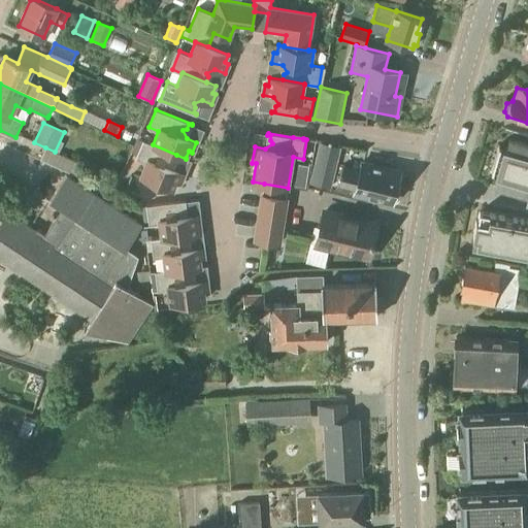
[(527,144),(508,139),(505,150),(499,149),(500,146),(498,145),(491,170),(493,171),(493,169),(499,171),(496,182),(527,190),(527,144)]
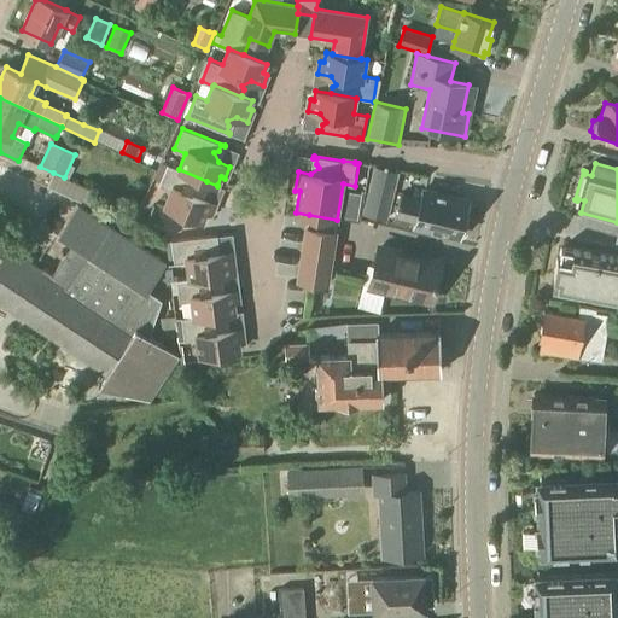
[(179,169),(168,164),(159,185),(170,190),(164,207),(203,222),(207,213),(210,215),(215,203),(203,198),(199,188),(204,187),(207,181),(179,169)]
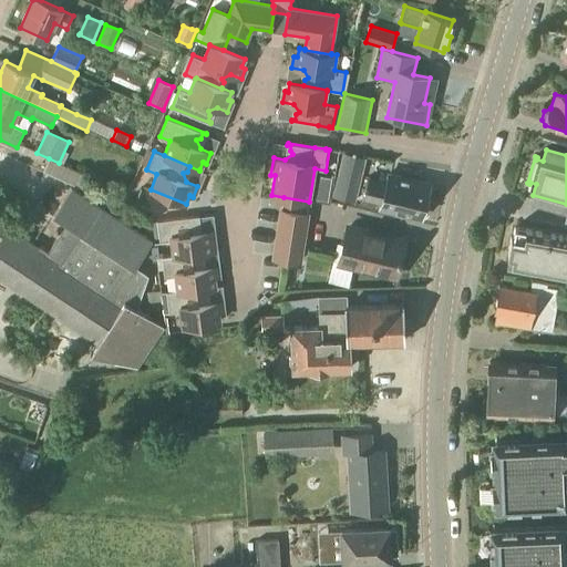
[(356,203),(366,158),(342,152),(332,197),(356,203)]
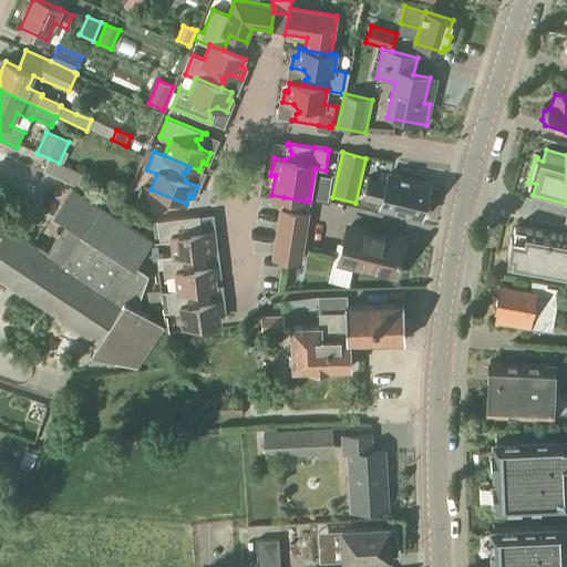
[(429,184),(388,174),(387,181),(368,176),(362,199),(381,205),(380,209),(420,219),(424,200),(429,202),(431,189),(428,188),(429,184)]
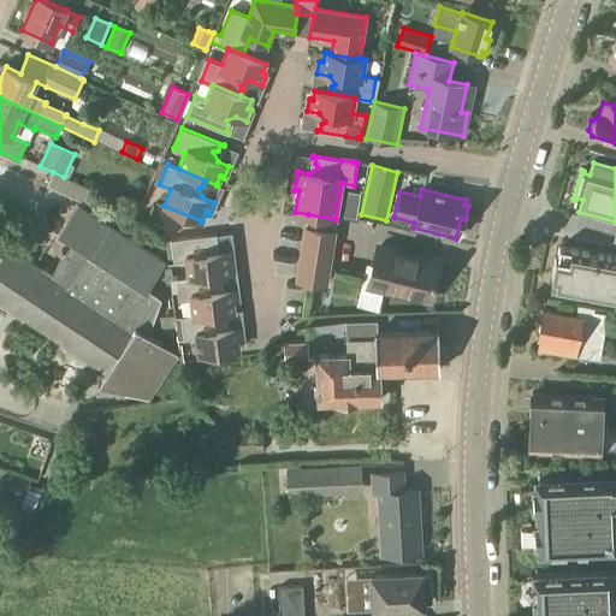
[(356,219),(361,193),(347,190),(343,217),(356,219)]
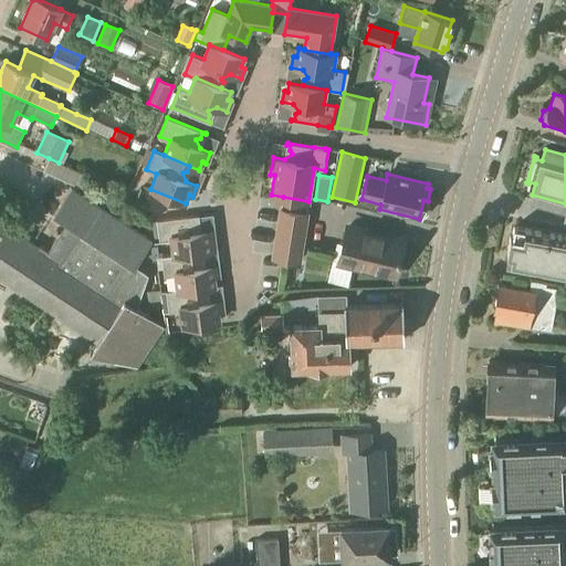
[(136,266),(153,241),(71,187),(52,215),(66,224),(45,254),(25,241),(29,237),(9,224),(11,221),(0,213),(0,274),(97,338),(88,352),(137,367),(165,326),(137,306),(148,275),(136,266)]
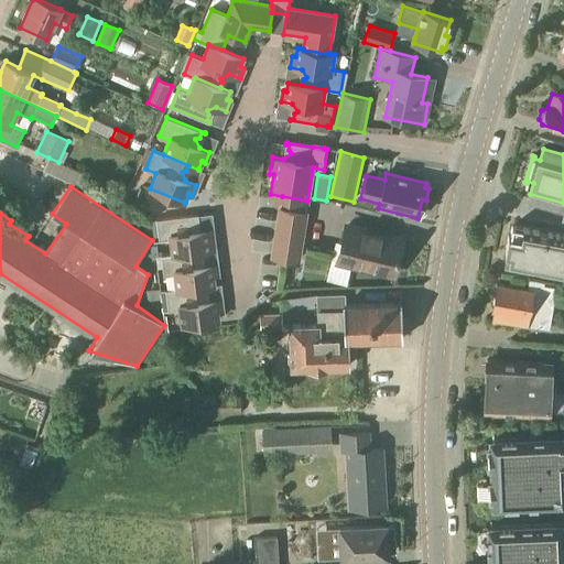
[(305,213),(307,201),(282,196),(280,208),(279,212),(277,223),(273,245),(272,251),(272,256),(272,257),(297,260),(305,213)]
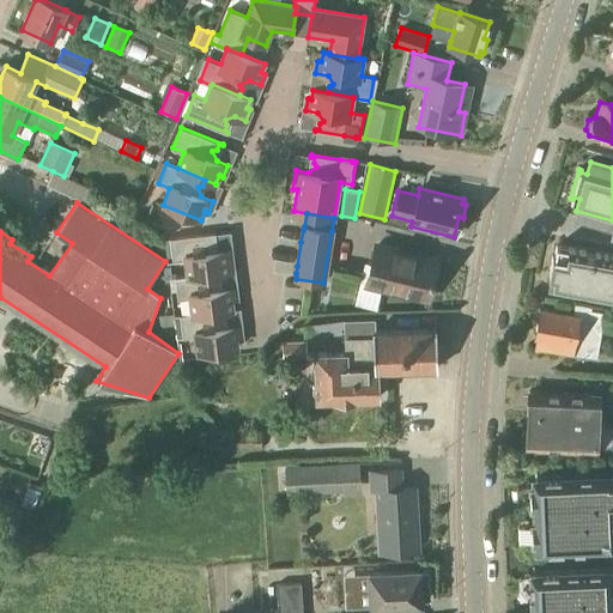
[(229,272),(228,271),(228,262),(231,261),(230,249),(217,250),(210,244),(212,241),(212,235),(216,235),(216,232),(170,238),(173,261),(184,260),(187,275),(217,272),(217,273),(229,272)]
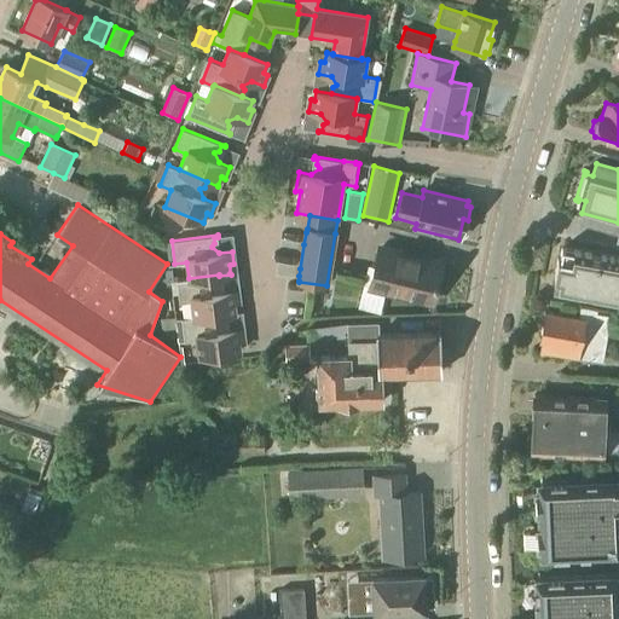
[(438,284),(439,279),(434,278),(438,262),(381,249),(372,285),(432,300),(435,284),(438,284)]
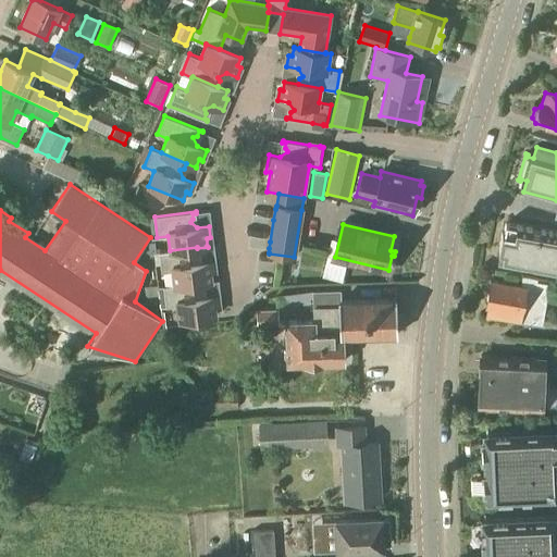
[(556,267),(556,233),(541,231),(540,233),(531,232),(532,229),(506,224),(504,234),(502,233),(498,249),(500,250),(498,260),(524,265),(525,262),(534,263),(533,267),(555,271),(556,267)]
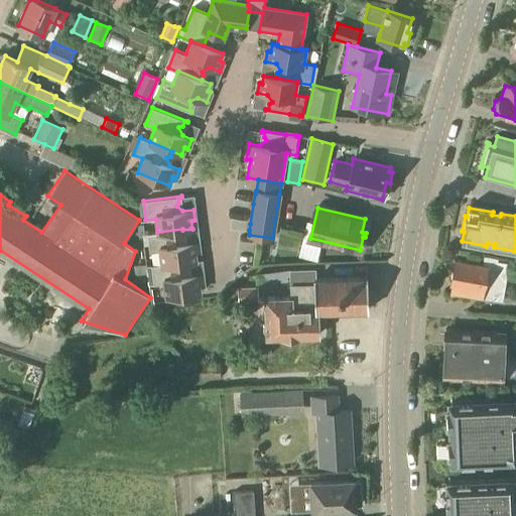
[(182,235),(182,230),(182,229),(157,232),(147,233),(149,252),(159,251),(161,264),(186,261),(186,262),(197,261),(196,253),(199,252),(198,242),(186,243),(180,238),(182,235)]
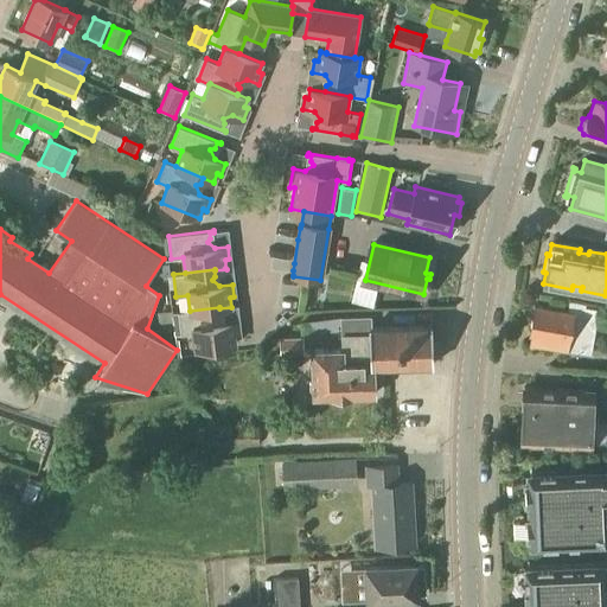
[(569,300),(567,311),(535,305),(531,331),(534,332),(531,343),(589,353),(596,315),(598,315),(599,310),(586,307),(586,304),(569,300)]
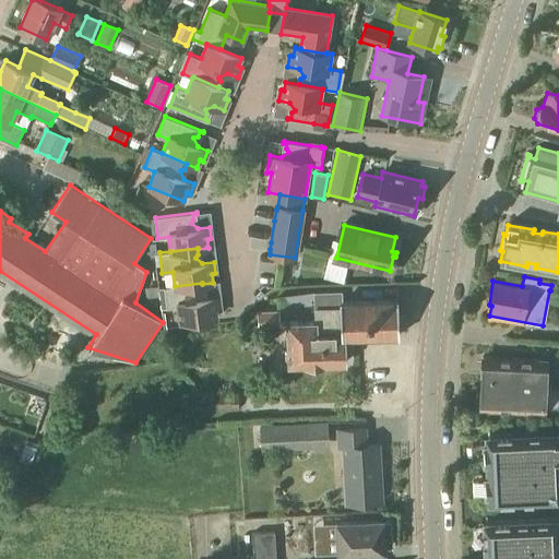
[(202,289),(202,284),(202,283),(175,286),(164,287),(166,308),(177,307),(179,322),(217,318),(216,309),(219,308),(218,297),(206,298),(200,293),(202,289)]
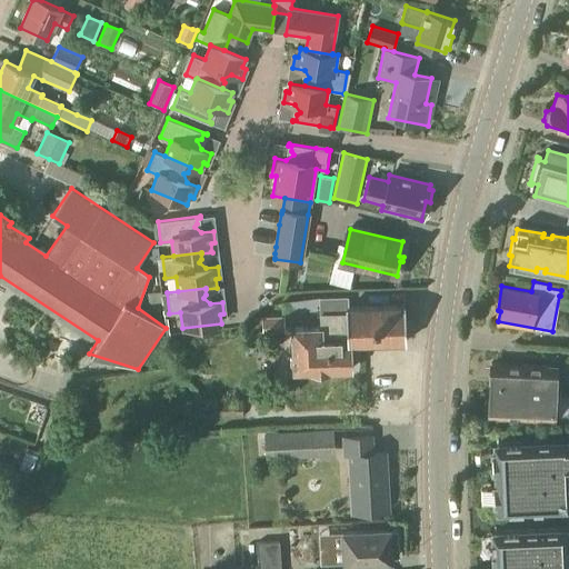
[(403,306),(348,308),(348,297),(319,298),(319,297),(281,302),(283,316),(319,310),(319,312),(319,326),(290,327),(292,373),(310,372),(310,373),(329,373),(329,371),(352,371),(351,347),(405,345),(405,329),(413,329),(412,318),(405,319),(403,306)]
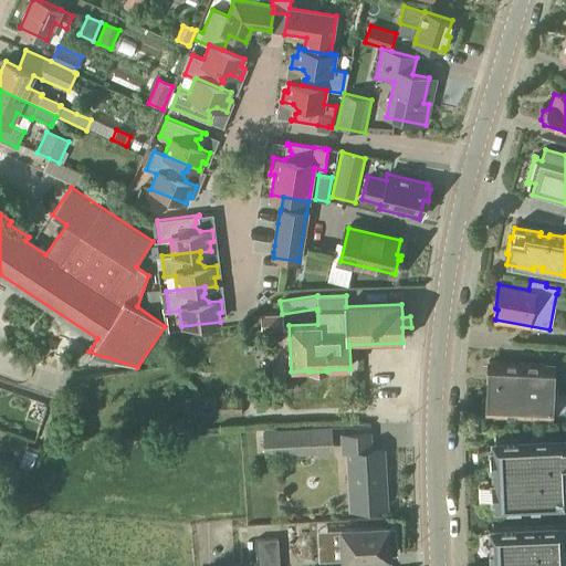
[(261,332),(284,332),(282,315),(261,315),(261,332)]
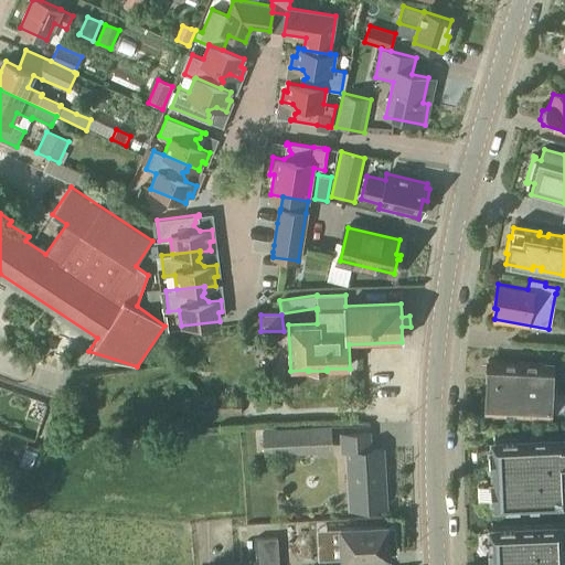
[(486,413),(550,416),(550,417),(564,418),(564,395),(556,394),(556,387),(551,387),(552,362),(488,360),(486,413)]
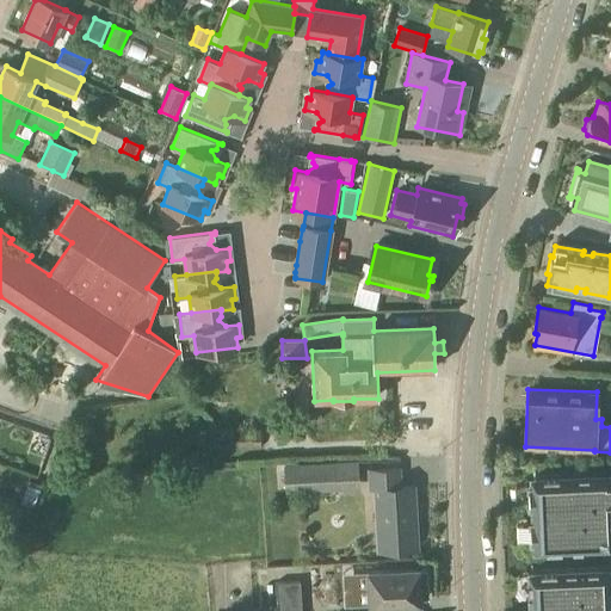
[(358,461),(295,464),(284,466),(285,494),(359,489),(358,461)]
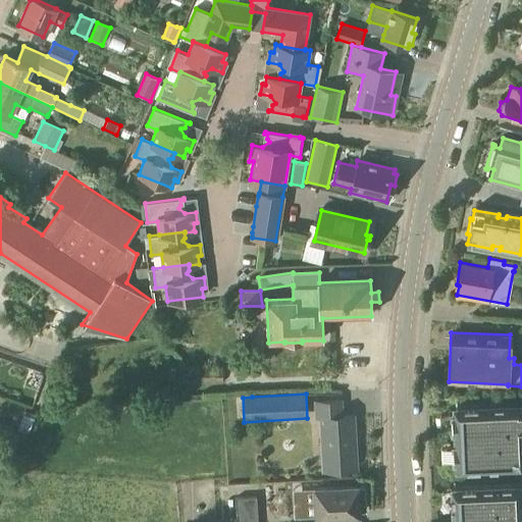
[(315,419),(320,419),(323,470),(356,468),(353,416),(344,416),(343,399),(313,401),(315,419)]
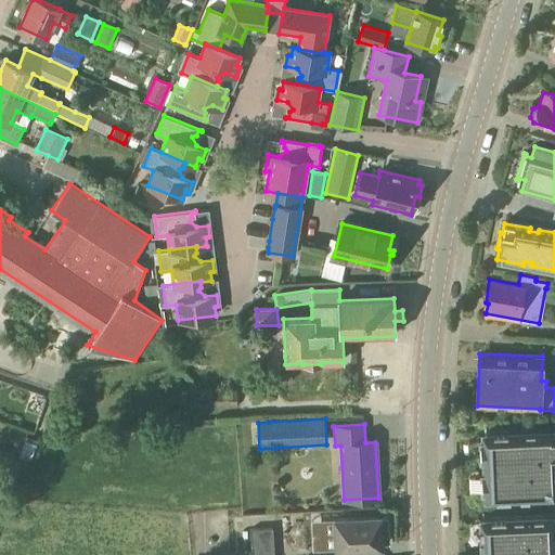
[(554,433),(552,434),(551,433),(489,435),(485,435),(485,439),(480,440),(480,459),(485,459),(486,472),(481,472),(481,491),(487,491),(487,495),(491,495),(554,493),(552,455),(554,454),(554,433)]
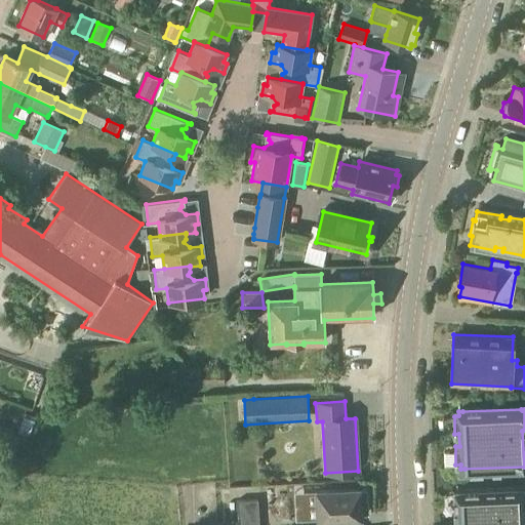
[(359,489),(316,491),(318,520),(361,517),(368,517),(366,492),(359,492),(359,489)]
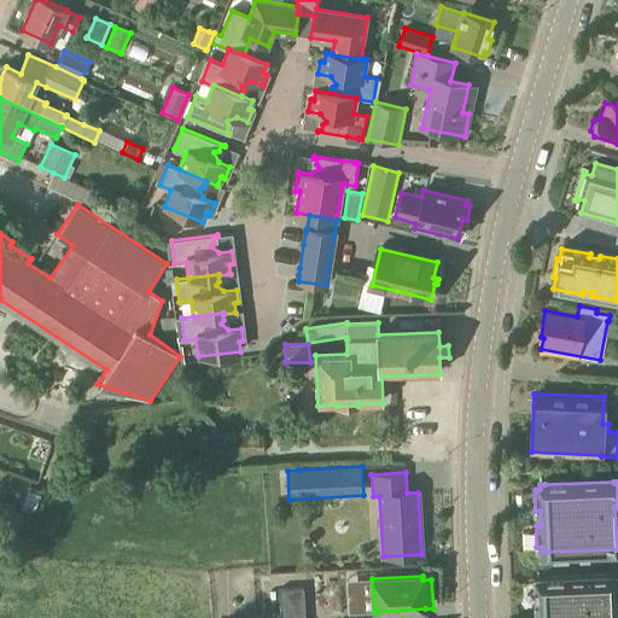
[(532,617),(612,617),(611,577),(536,579),(537,601),(532,601),(532,617)]
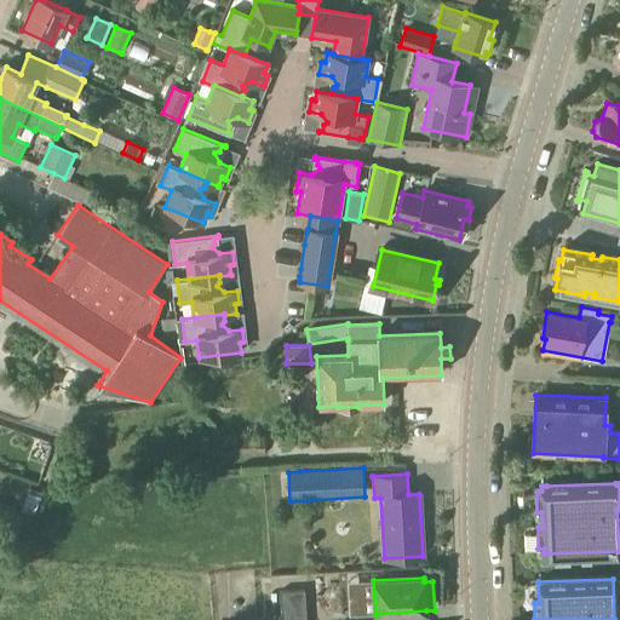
[(281,619),(305,619),(304,590),(280,591),(281,619)]
